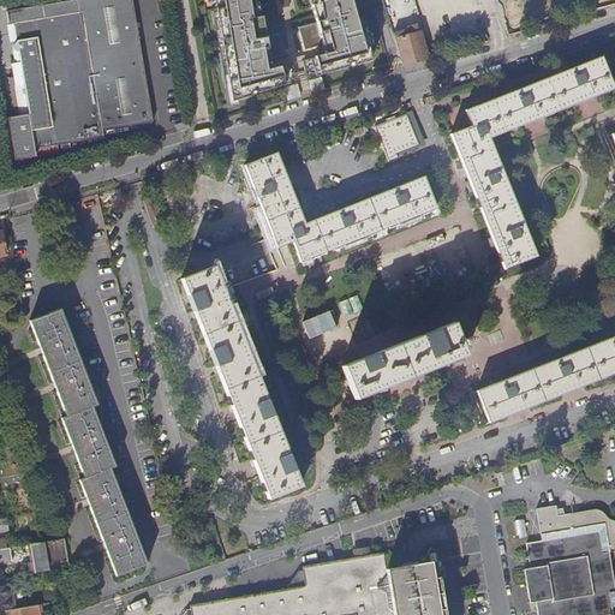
[(16,23),(22,23),(24,40),(19,41),(17,42),(16,43),(15,46),(15,48),(16,49),(16,51),(17,52),(18,53),(21,53),(24,53),(25,59),(23,59),(27,83),(21,84),(22,91),(28,90),(31,117),(10,120),(17,161),(39,157),(37,148),(105,136),(103,129),(151,120),(129,0),(76,0),(9,11),(11,24),(16,23)]
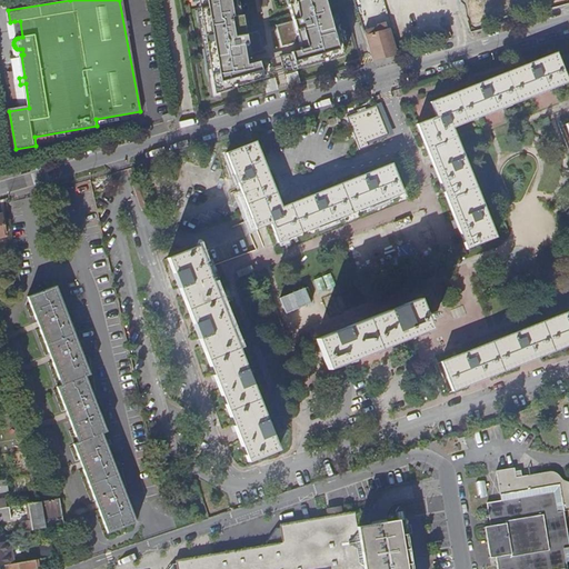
[(202,0),(203,9),(206,27),(208,49),(213,93),(218,92),(232,89),(231,82),(236,82),(236,87),(261,76),(258,61),(250,65),(249,56),(263,47),(261,47),(257,27),(259,27),(259,26),(242,29),(238,11),(237,11),(233,0),(283,0),(285,1),(281,2),(285,18),(267,21),(271,43),(289,40),(300,49),(290,52),(293,63),(321,57),(320,51),(323,50),(325,57),(342,52),(339,40),(336,28),(335,25),(331,12),(327,0),(202,0)]
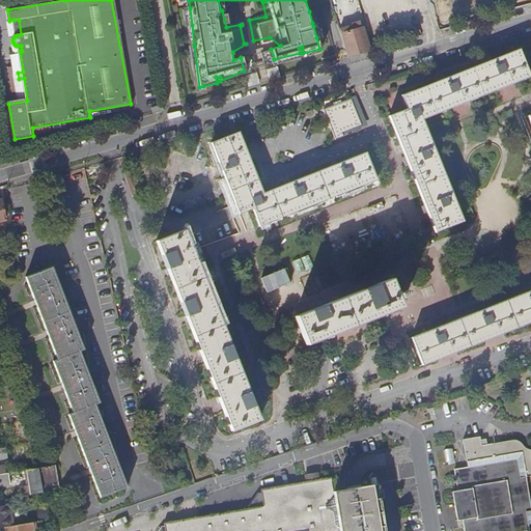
[(337,24),(347,56),(369,50),(362,27),(360,28),(358,22),(352,24),(352,25),(354,30),(344,32),(343,30),(344,28),(340,14),(341,14),(336,0),(330,0),(333,8),(337,24)]
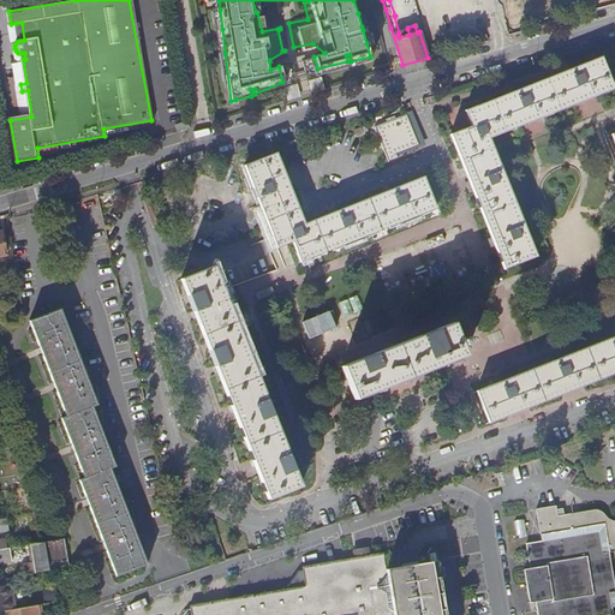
[(18,91),(22,91),(21,84),(27,83),(23,59),(25,59),(24,53),(21,53),(18,53),(17,52),(18,60),(13,60),(18,91)]
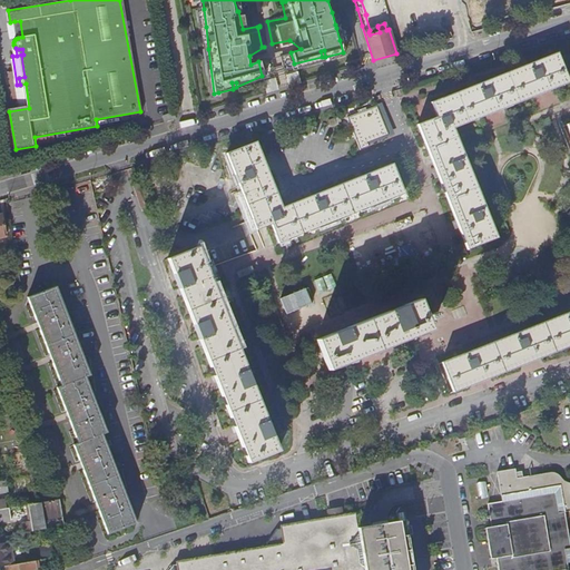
[(214,94),(208,49),(205,49),(209,99),(218,98),(218,92),(214,94)]
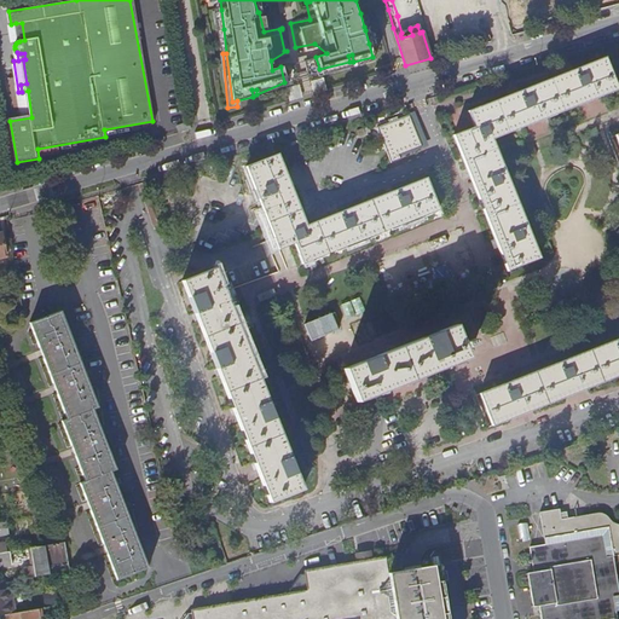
[(291,64),(281,67),(284,82),(287,93),(289,100),(301,97),(299,88),(308,85),(312,93),(325,90),(319,69),(316,57),(302,61),(306,75),(296,79),(291,64)]
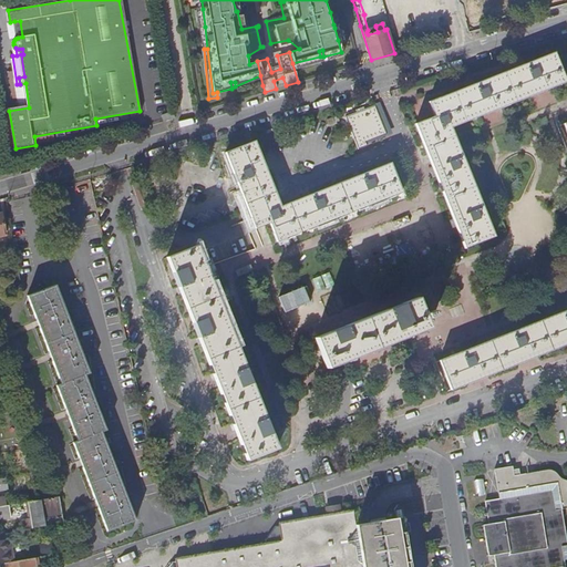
[(416,123),(466,248),(495,237),(452,127),(566,81),(566,79),(556,52),(430,102),(435,115),(416,123)]
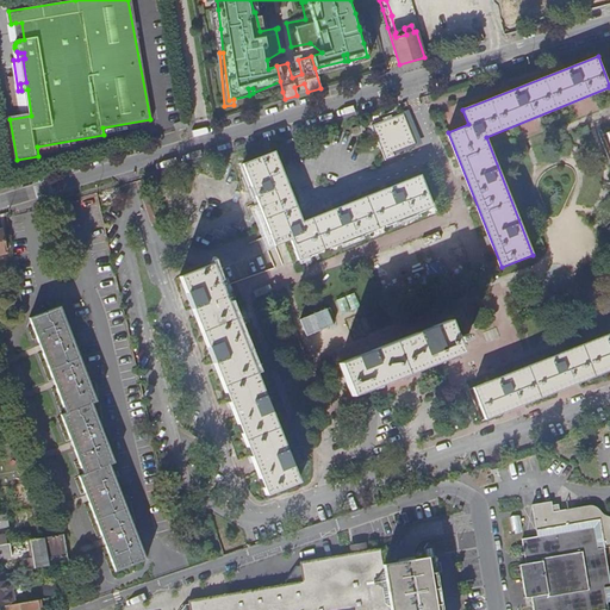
[(415,137),(405,113),(373,125),(387,161),(397,156),(392,145),(415,137)]
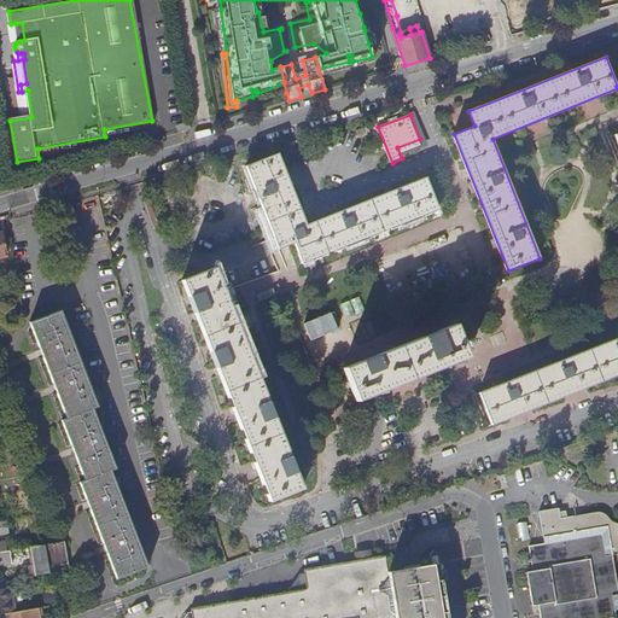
[(295,243),(303,263),(439,210),(426,178),(402,187),(308,225),(279,153),(248,165),(267,215),(272,229),(280,249),(290,245),(295,243)]
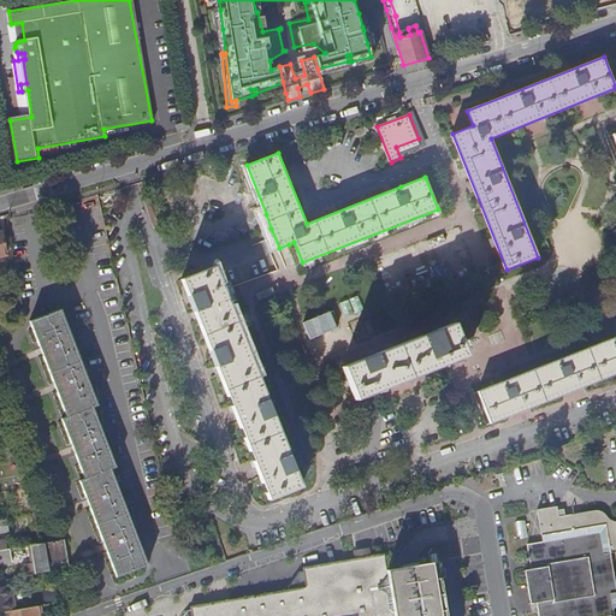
[(182,279),(270,499),(302,486),(260,381),(214,267),(182,279)]
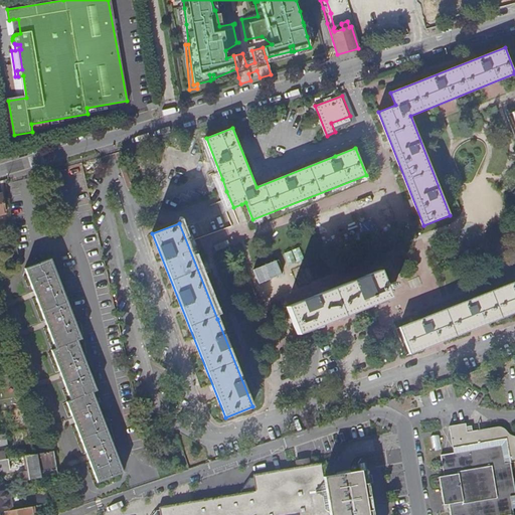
[(0,250),(0,258),(16,255),(14,248),(0,250)]
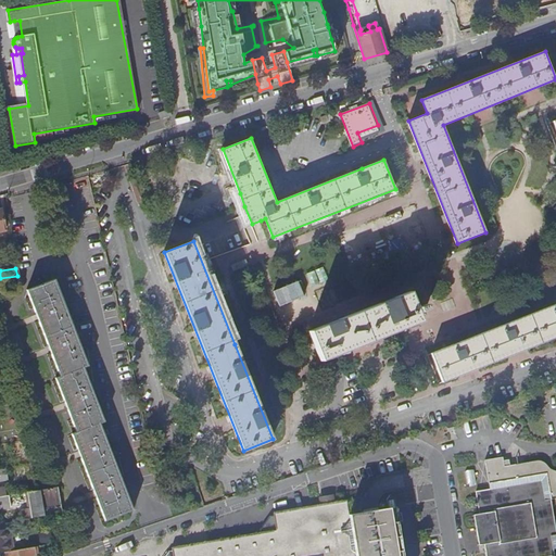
[(299,279),(274,289),(280,305),(305,295),(299,279)]
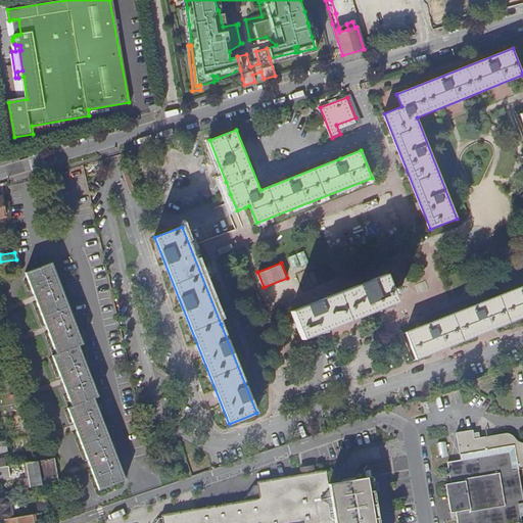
[(58,280),(52,264),(30,272),(26,274),(33,290),(37,301),(46,326),(49,333),(56,353),(53,355),(53,357),(61,377),(67,394),(73,408),(69,409),(75,423),(78,431),(89,460),(92,468),(100,489),(126,480),(95,399),(99,397),(79,345),(83,343),(58,280)]
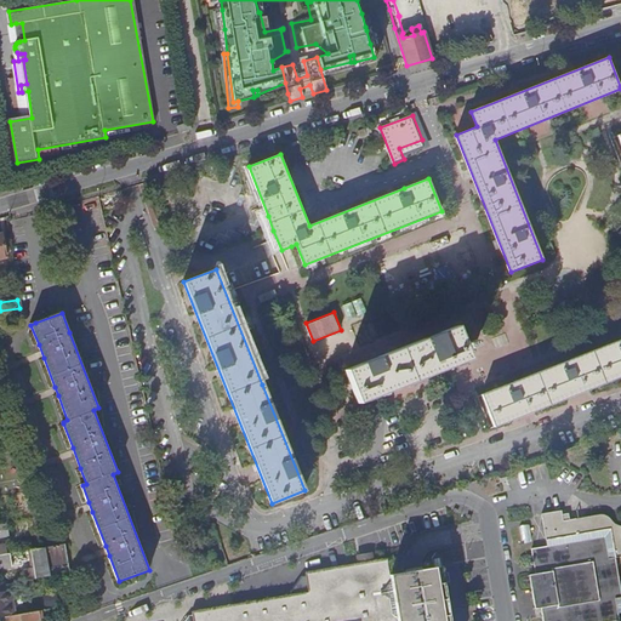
[(457,326),(346,370),(358,403),(469,359),(457,326)]
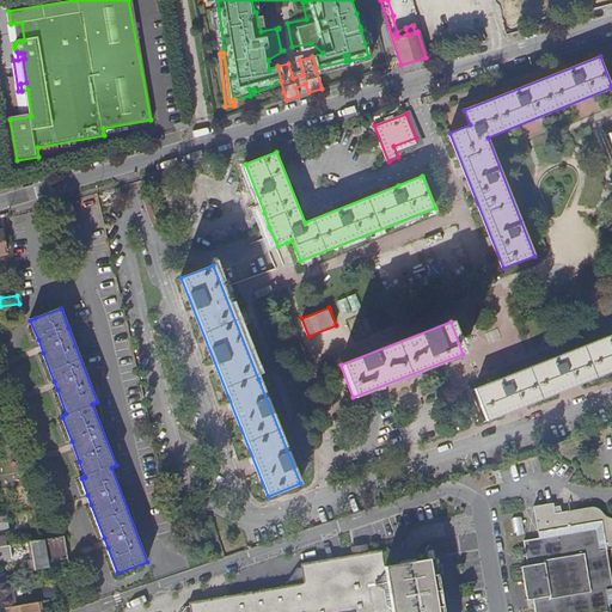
[(611,334),(476,389),(488,421),(611,371),(611,334)]
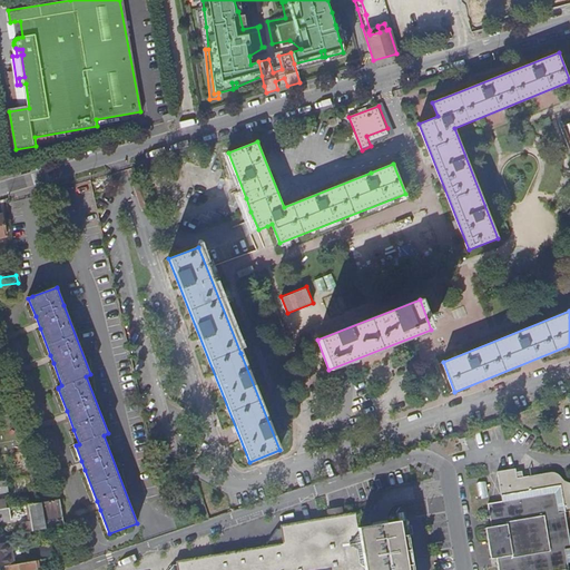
[(498,566),(498,569),(561,569),(568,569),(567,563),(569,562),(569,547),(569,548),(564,512),(569,510),(569,483),(563,481),(559,478),(554,472),(522,477),(521,471),(514,472),(514,469),(497,471),(501,501),(487,504),(491,526),(485,527),(490,559),(497,557),(498,566)]
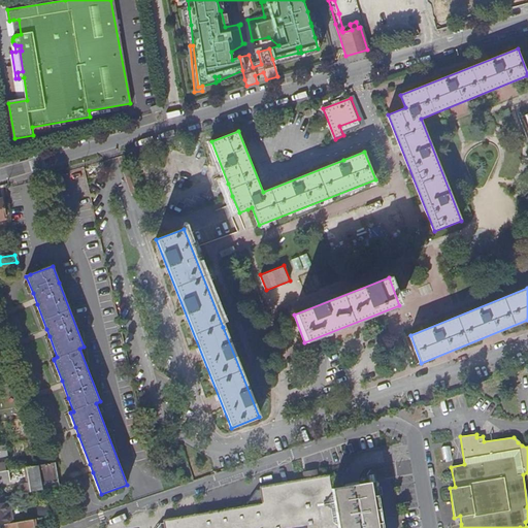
[(55,462),(41,465),(26,467),(29,483),(20,484),(21,493),(41,489),(40,481),(58,477),(55,462)]
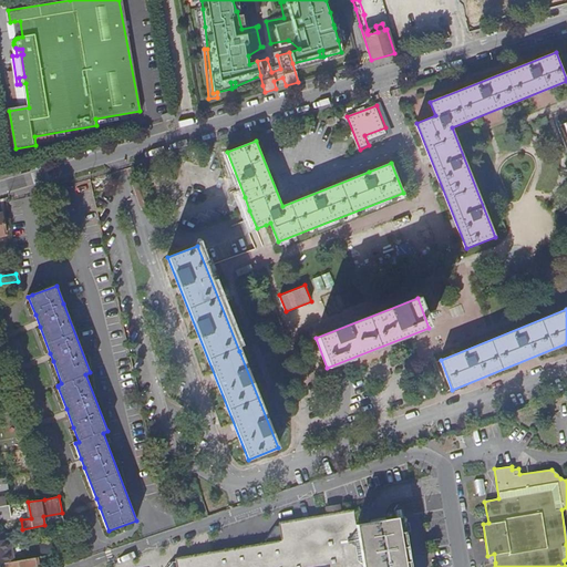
[(16,504),(0,506),(0,519),(11,517),(10,511),(17,509),(16,504)]
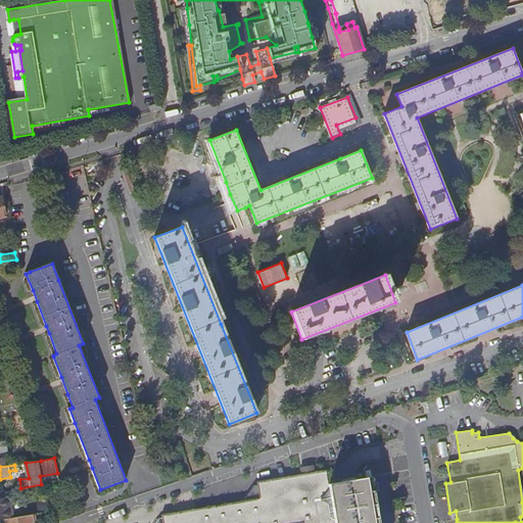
[(335,522),(329,483),(327,471),(301,476),(291,477),(264,482),(250,501),(169,514),(161,522),(335,522)]
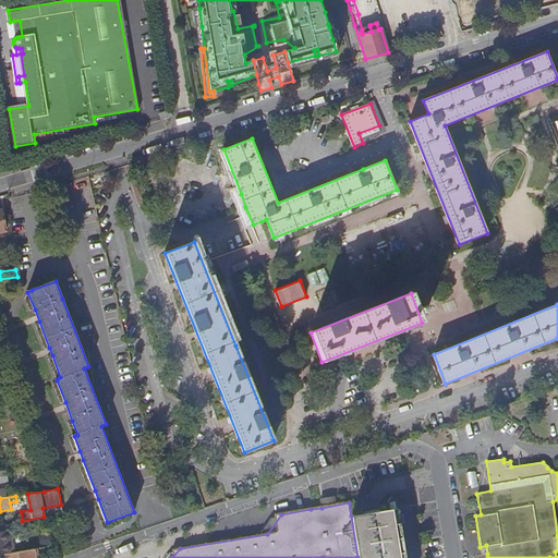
[(55,518),(63,516),(62,509),(53,510),(55,518)]
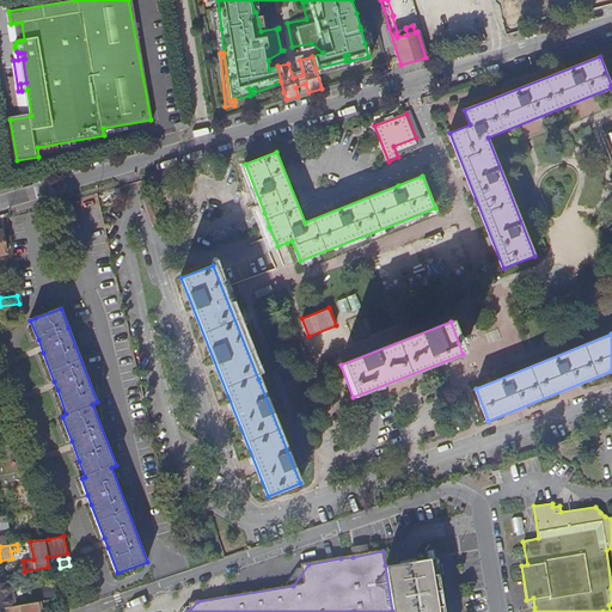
[(385,565),(392,611),(444,611),(438,574),(435,558),(385,565)]
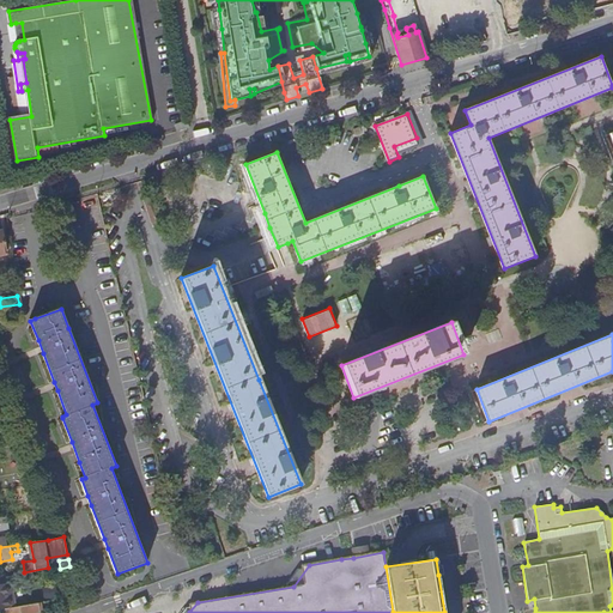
[(47,571),(31,574),(32,584),(49,581),(47,571)]
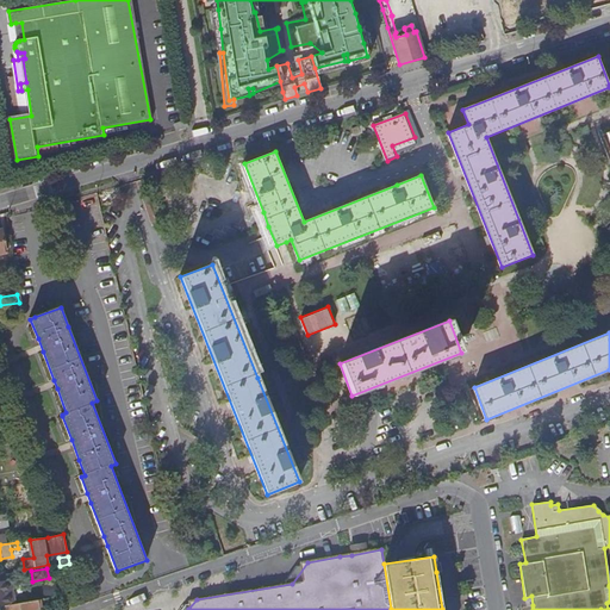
[(0,607),(5,607),(11,605),(6,582),(0,582),(0,607)]
